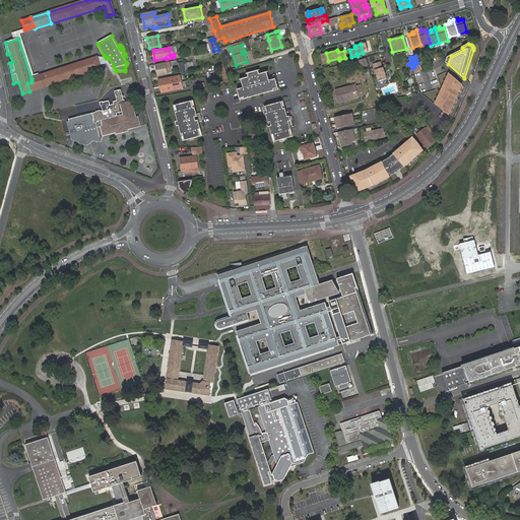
[(100,65),(98,57),(45,74),(44,74),(48,85),(101,68),(100,65)]
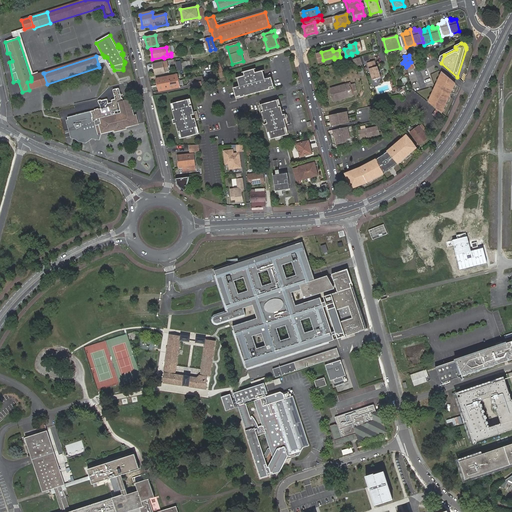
[(104,57),(96,56),(98,64),(107,62),(104,57)]
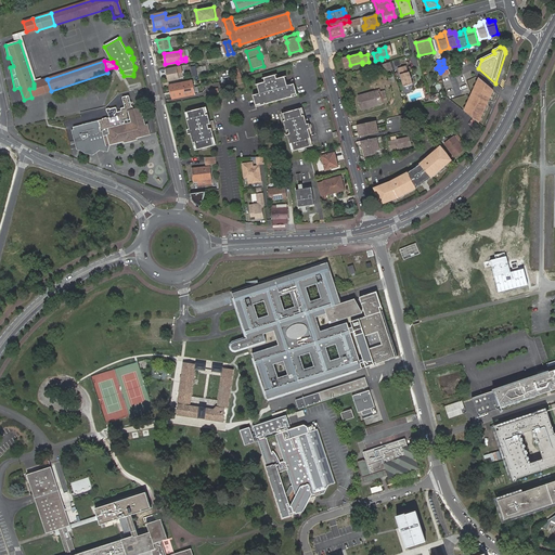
[(399,68),(404,87),(413,84),(410,72),(408,73),(407,66),(399,68)]
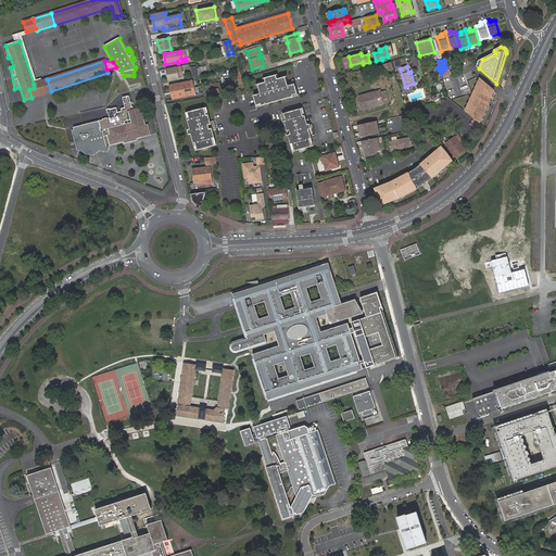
[(445,67),(442,68),(443,71),(441,73),(442,75),(449,74),(451,72),(447,66),(446,67),(445,67)]
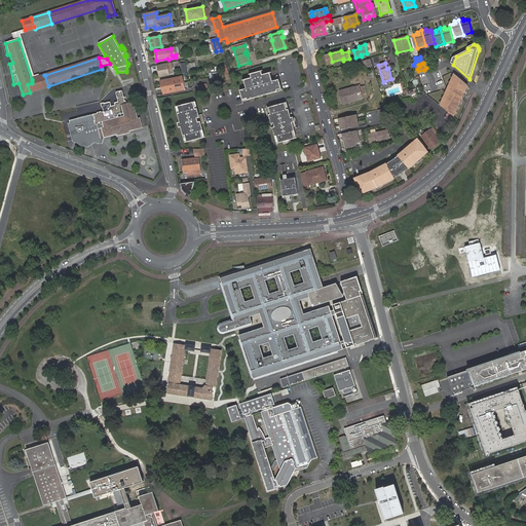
[(172,64),(157,67),(159,77),(174,74),(172,64)]
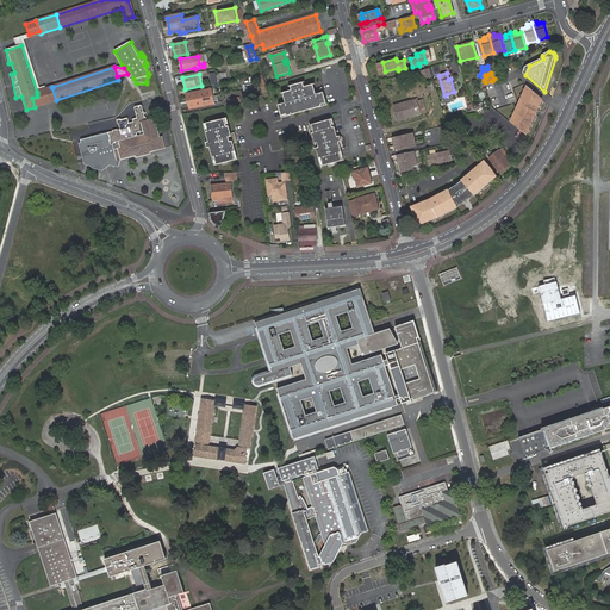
[(285,107),(324,97),(323,94),(323,92),(323,91),(322,91),(321,91),(322,94),(318,95),(316,95),(316,93),(313,85),(304,87),(303,83),(291,87),(292,91),(282,94),(286,104),(279,106),(279,110),(285,107)]
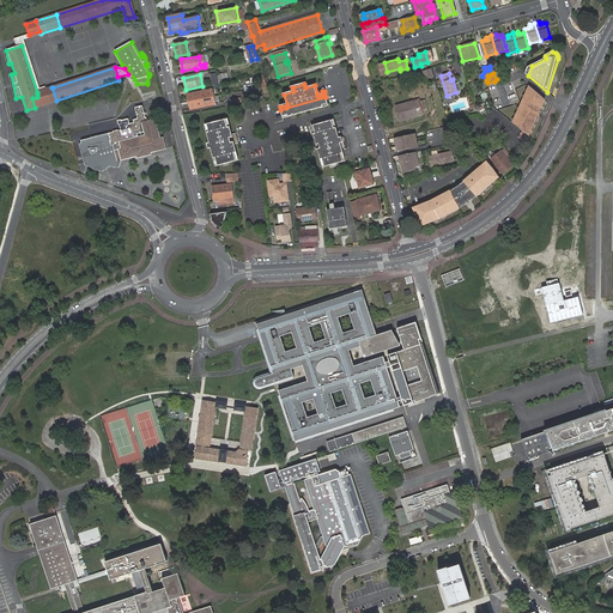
[(525,108),(520,105),(513,122),(515,125),(529,135),(538,115),(533,113),(534,110),(540,113),(545,99),(528,86),(523,101),(527,102),(525,108)]
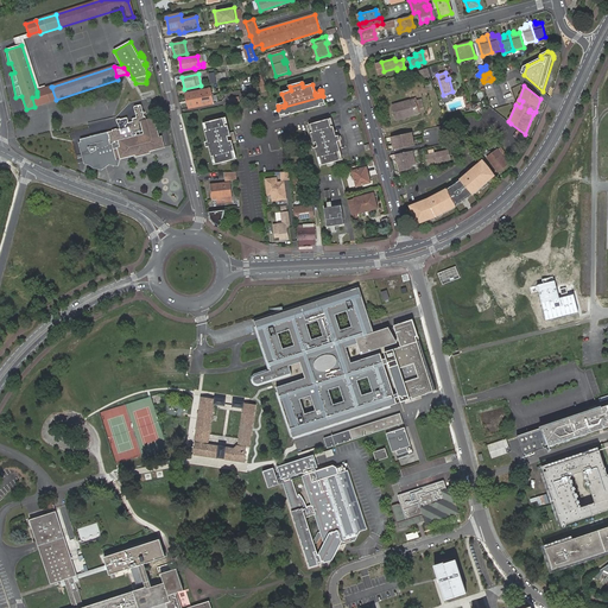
[(56,100),(51,87),(37,92),(37,93),(37,95),(37,96),(32,97),(35,107),(56,100)]
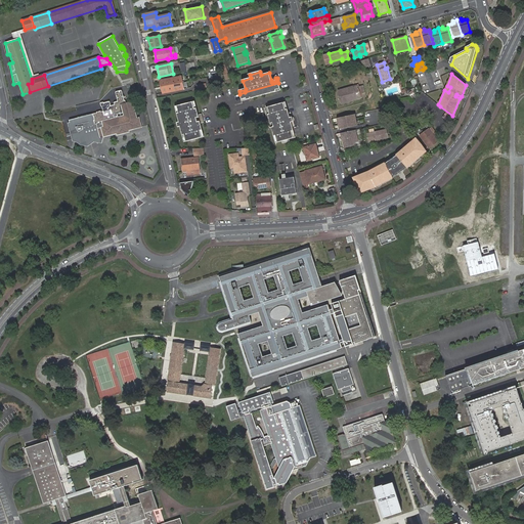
[(160,81),(161,87),(176,84),(176,79),(181,78),(181,77),(160,81)]
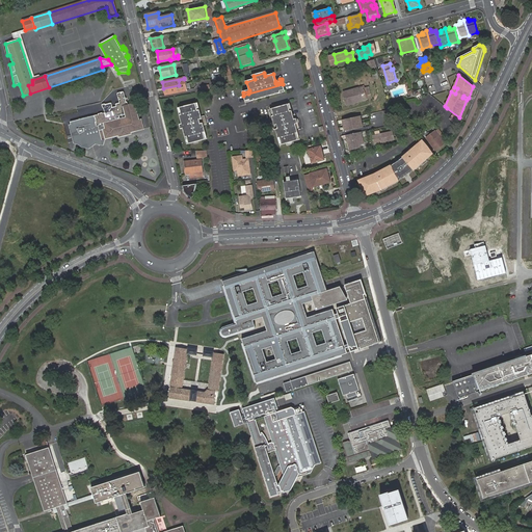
[(179,85),(163,88),(164,96),(186,91),(185,84),(179,85)]
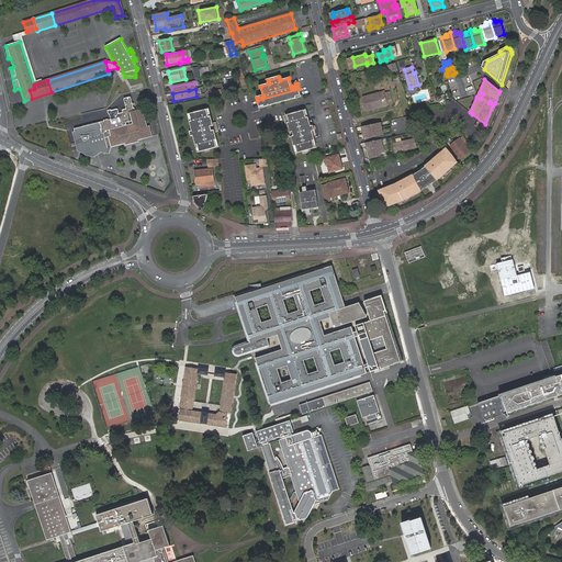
[(301,96),(299,89),(262,99),(257,101),(259,108),(263,107),(265,108),(296,99),(295,97),(301,96)]
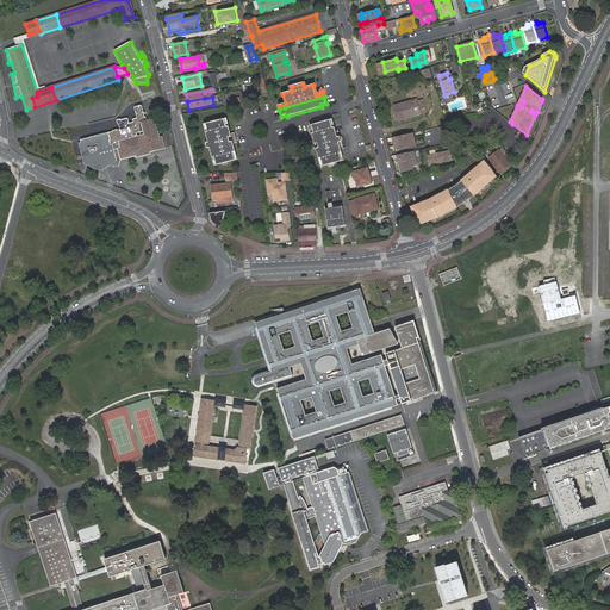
[(421,114),(417,100),(394,106),(398,120),(421,114)]
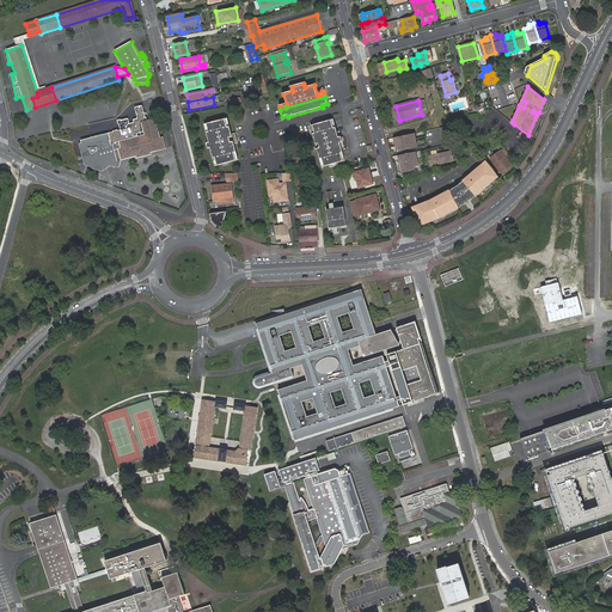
[(127,118),(121,121),(118,121),(118,124),(121,130),(80,140),(81,144),(86,163),(99,159),(98,152),(105,151),(114,148),(116,161),(121,160),(136,157),(136,158),(151,154),(150,153),(165,150),(163,138),(160,139),(155,120),(147,121),(146,121),(145,121),(145,118),(142,106),(135,109),(138,120),(133,121),(134,123),(129,124),(127,118)]
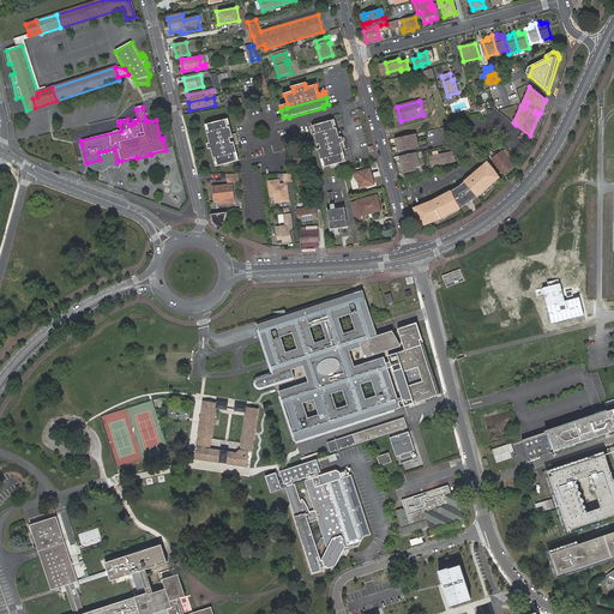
[(210,133),(206,134),(209,144),(206,144),(208,149),(211,149),(214,158),(216,158),(218,167),(236,162),(234,154),(236,152),(234,145),(239,144),(238,140),(234,142),(234,139),(233,137),(236,137),(235,134),(232,134),(230,127),(227,128),(224,120),(208,125),(210,133)]
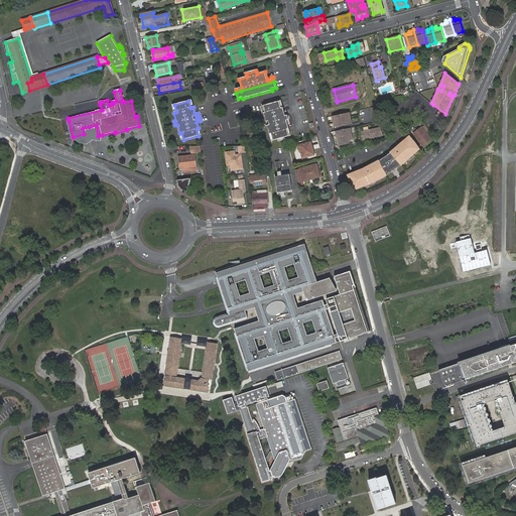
[(281,108),(280,103),(265,108),(266,113),(264,114),(266,122),(269,121),(270,124),(270,125),(268,126),(270,135),(272,134),(274,141),(289,136),(287,130),(289,129),(288,125),(290,124),(289,120),(289,118),(288,115),(287,112),(284,112),(283,108),(281,108)]
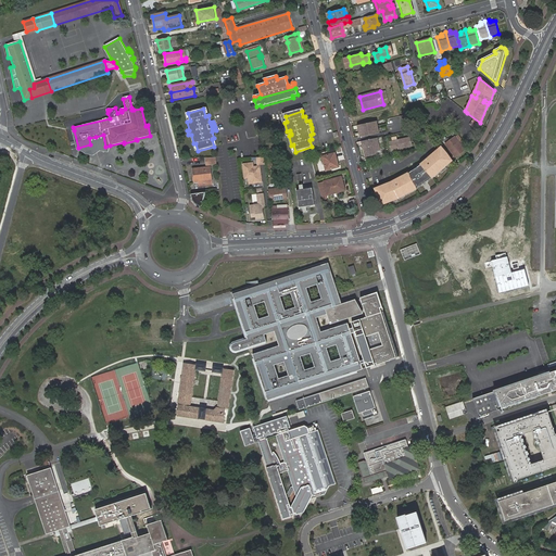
[(413,130),(408,115),(400,117),(403,133),(413,130)]
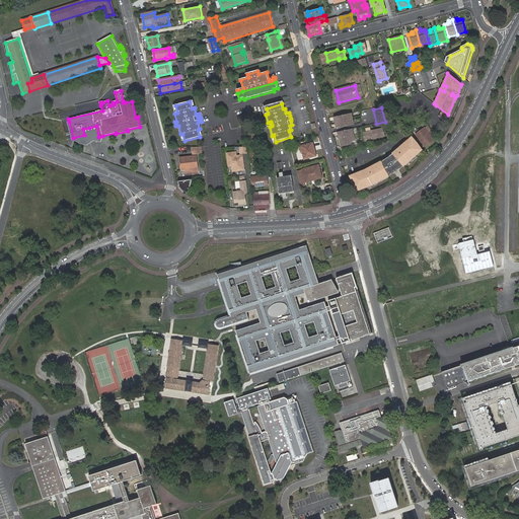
[(352,114),(335,118),(337,129),(354,125),(352,114)]
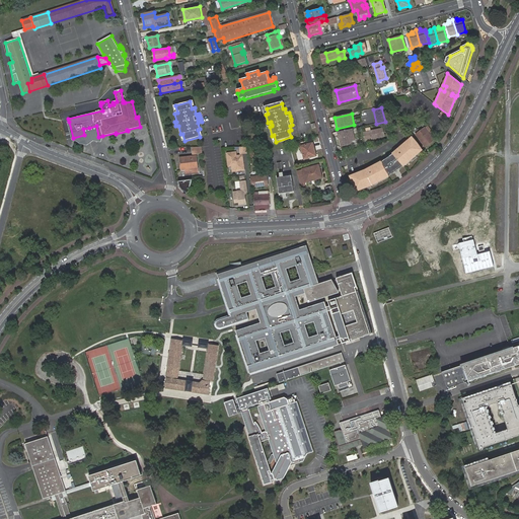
[(69,122),(67,122),(71,140),(76,141),(79,144),(86,145),(93,141),(100,142),(102,136),(98,137),(96,126),(89,128),(83,129),(84,135),(73,138),(69,122)]
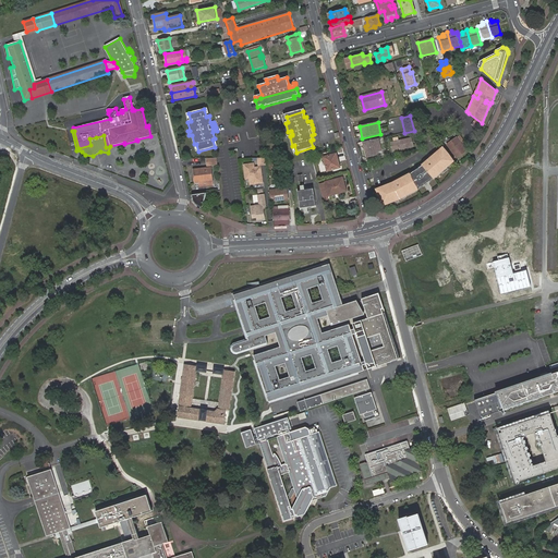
[(411,137),(390,143),(392,150),(413,146),(411,137)]
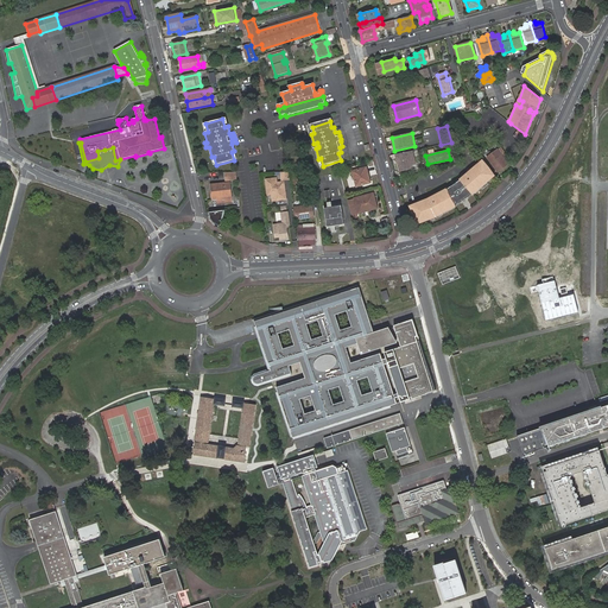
[(411,152),(396,156),(400,172),(411,169),(412,166),(412,165),(416,164),(415,157),(412,157),(411,152)]
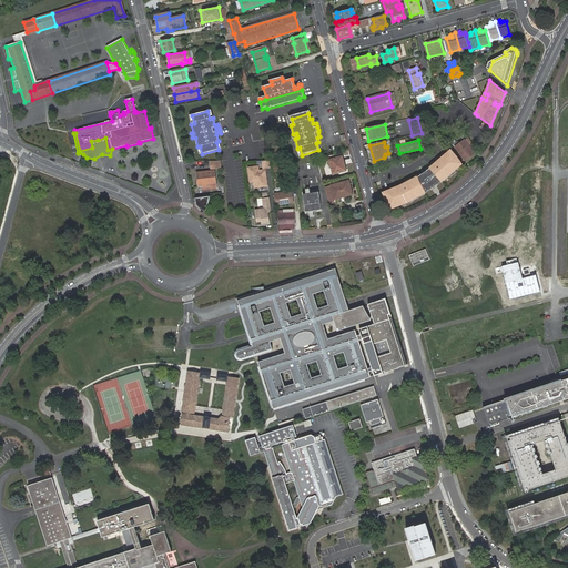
[(458,151),(459,153),(468,146),(467,144),(458,151)]
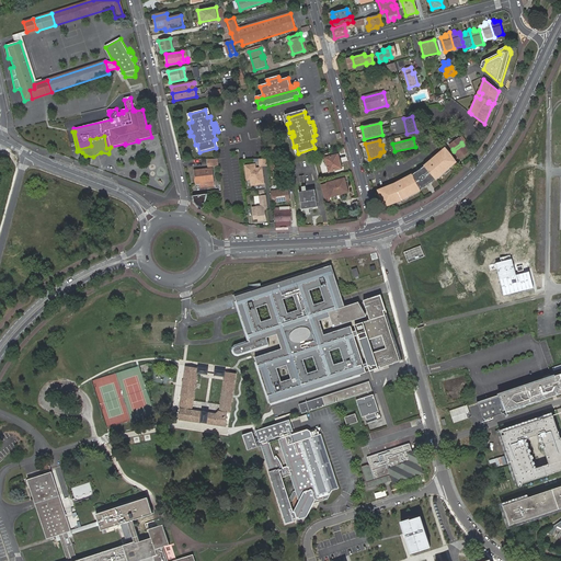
[(462,145),(454,151),(459,159),(468,151),(462,145)]
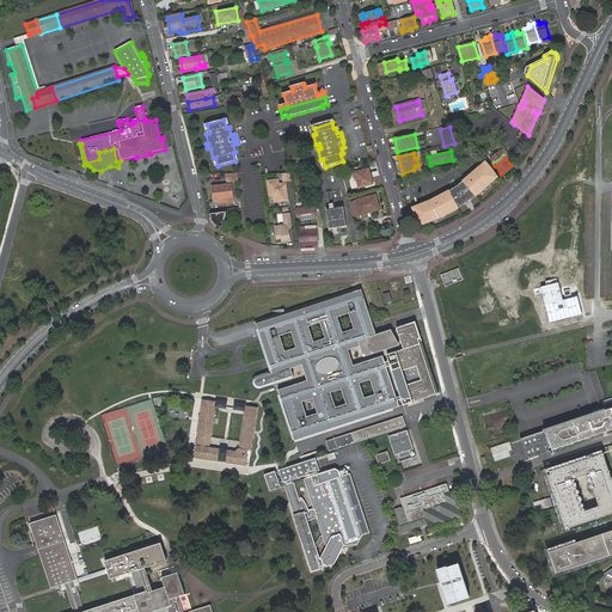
[(470,173),(469,175),(477,191),(478,195),(484,189),(490,184),(499,177),(487,160),(473,171),(475,172),(471,176),(470,173)]
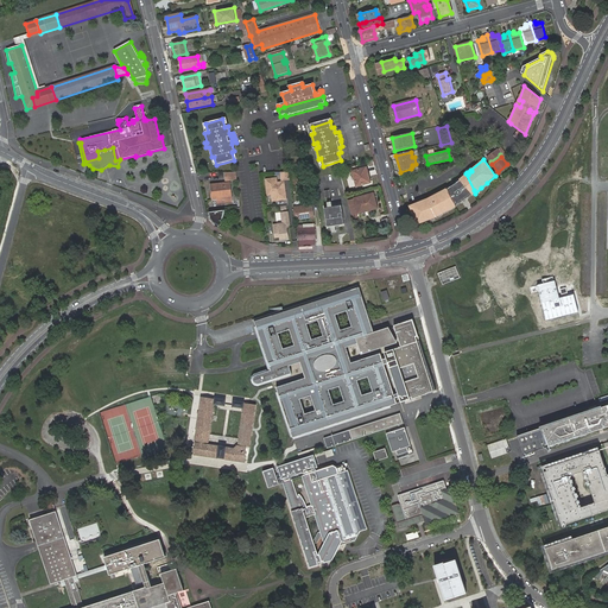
[(353,172),(356,187),(369,183),(366,169),(359,170),(358,168),(355,169),(356,171),(353,172)]
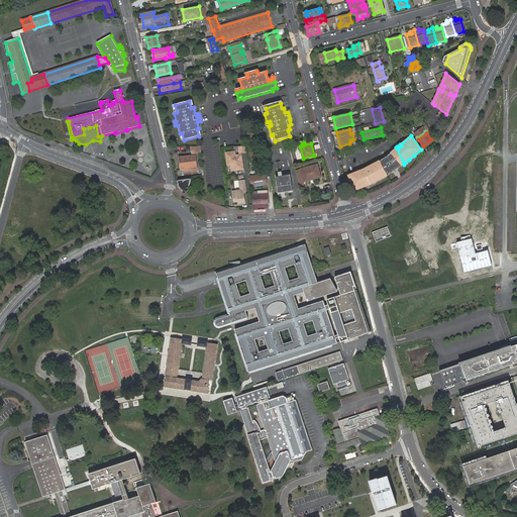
[(388,175),(392,172),(392,170),(396,168),(396,169),(401,166),(402,166),(404,165),(403,162),(396,147),(390,152),(391,153),(387,158),(388,159),(386,160),(385,159),(380,162),(379,161),(382,168),(386,178),(388,177),(388,175)]
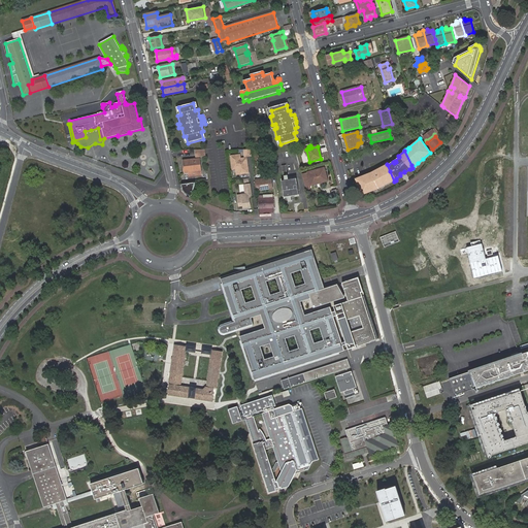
[(239,156),(230,157),(232,170),(235,170),(237,170),(239,171),(239,174),(249,173),(246,159),(240,159),(239,156)]
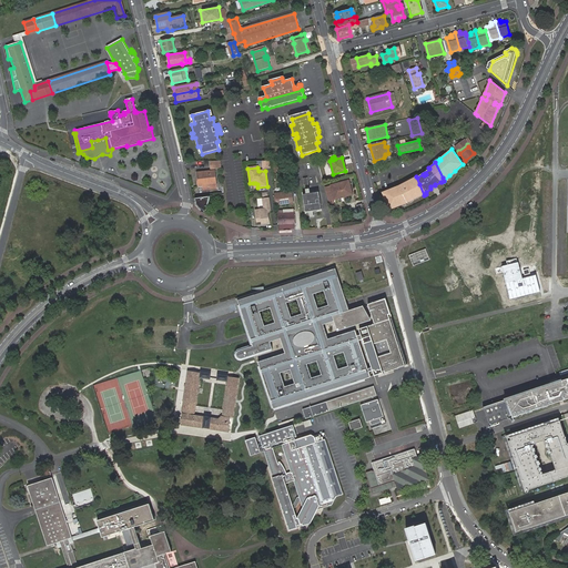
[(198,173),(199,185),(203,185),(203,190),(216,189),(214,171),(198,173)]
